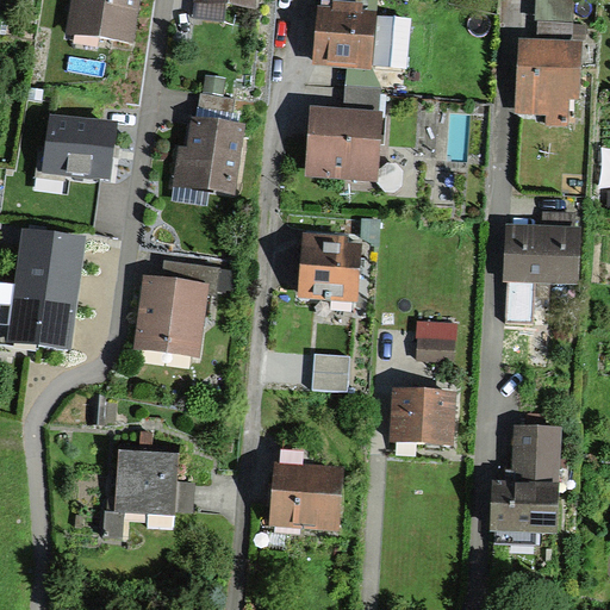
[(70,0),(66,32),(134,45),(143,0),(70,0)]
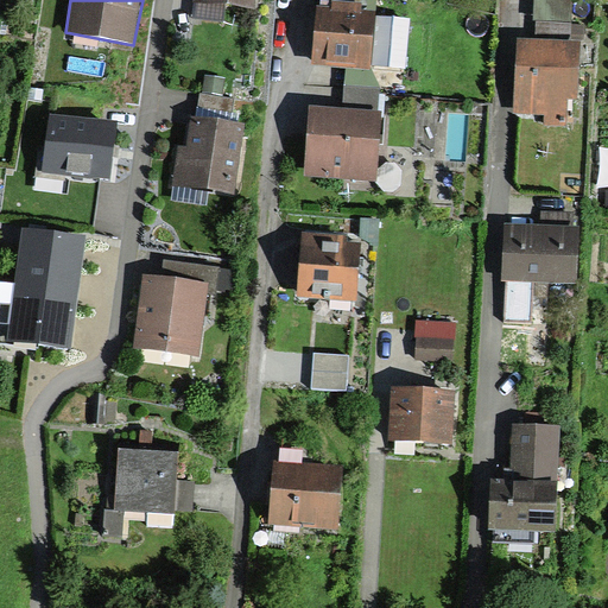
[(254,7),(255,0),(195,0),(194,17),(225,21),(228,1),(254,7)]
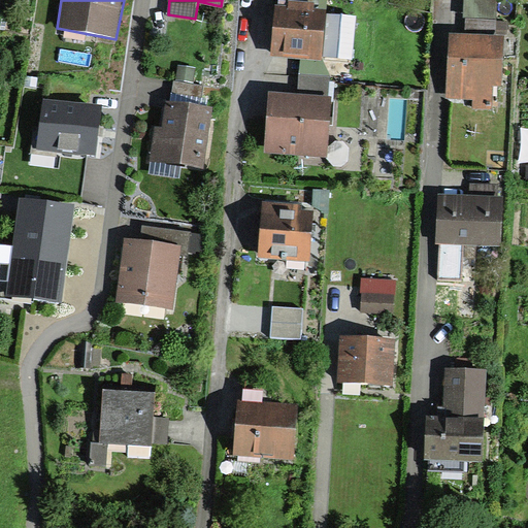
[(289,0),(289,6),(275,5),(272,58),(322,61),(323,56),(326,14),(326,9),(314,8),(315,1),(303,0),(289,0)]
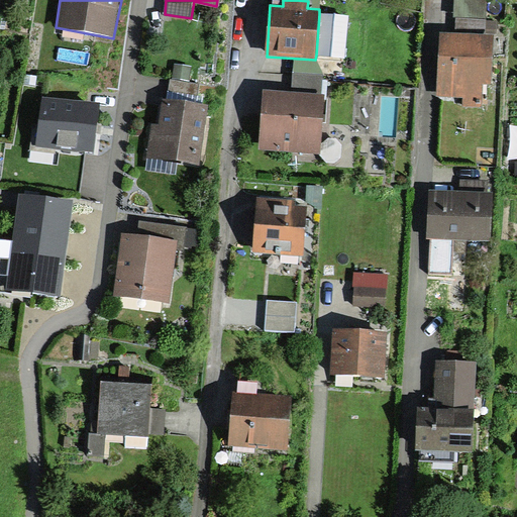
[(487,0),(454,0),(454,17),(486,19),(487,0)]
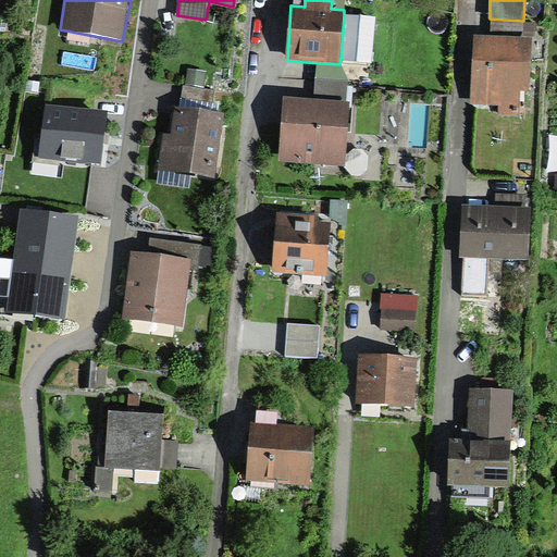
[(373,16),(344,15),(341,59),(371,60),(373,16)]
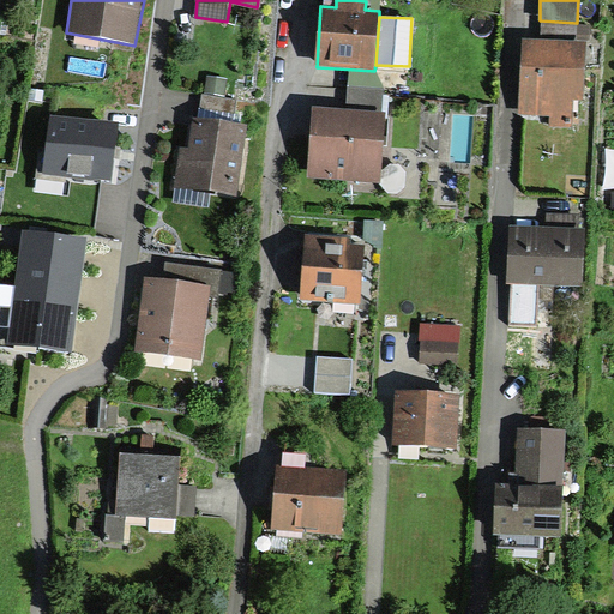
[(540,20),(539,40),(589,43),(590,24),(577,23),(540,20)]
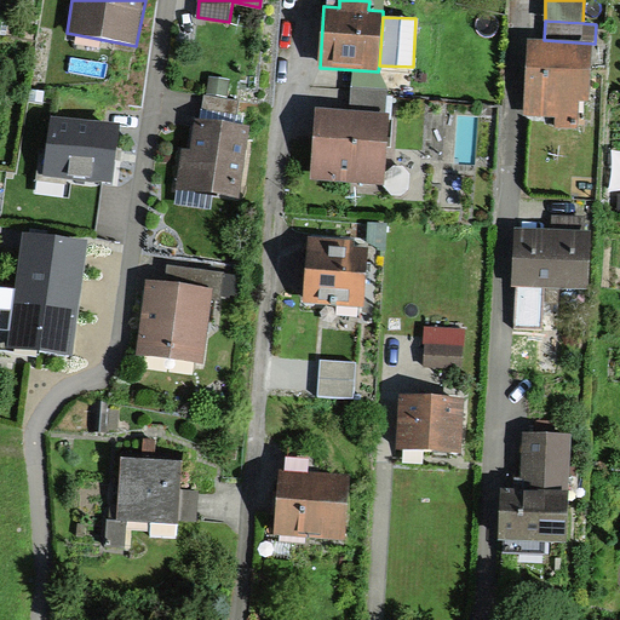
[(590,103),(595,44),(544,40),(528,39),(523,116),(554,119),(552,127),(581,128),(583,103),(590,103)]
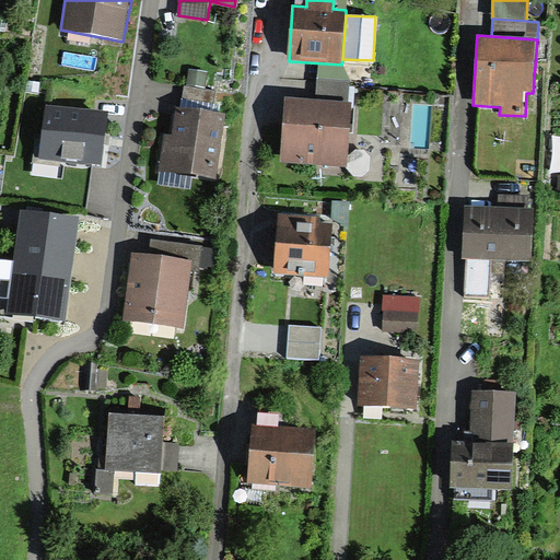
[(190,69),(187,85),(205,88),(208,72),(190,69)]
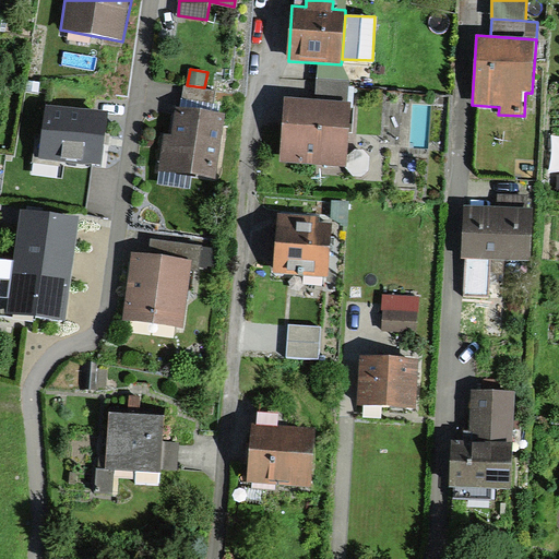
[(317,99),(285,97),(281,161),(347,165),(352,102),(346,102),(347,82),(318,80),(317,99)]
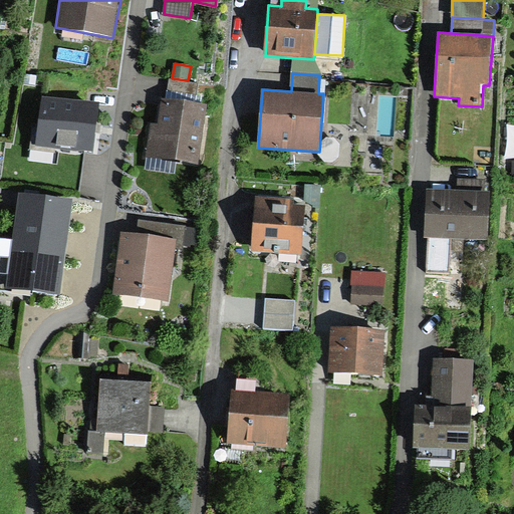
[(198,165),(207,105),(194,103),(197,83),(169,79),(166,97),(162,96),(158,122),(152,121),(146,157),(198,165)]
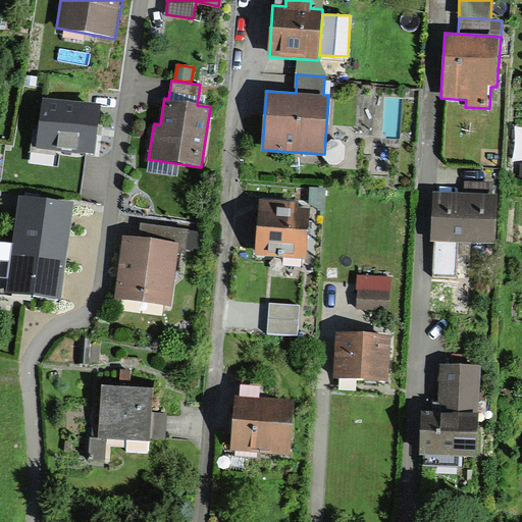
[(388,100),(389,140),(406,139),(405,100),(388,100)]
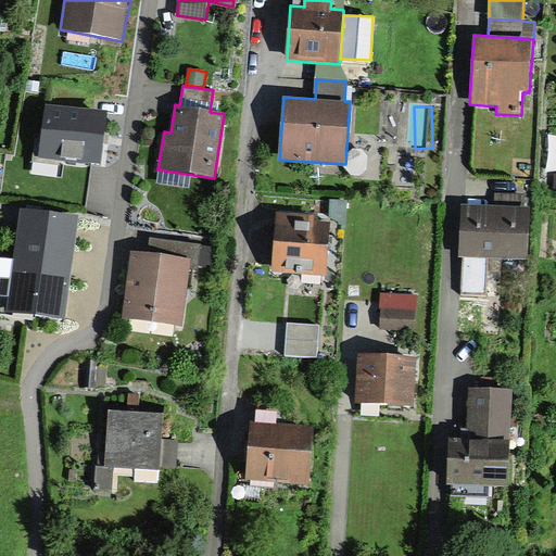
[(104,117),(48,111),(42,158),(99,164),(104,117)]
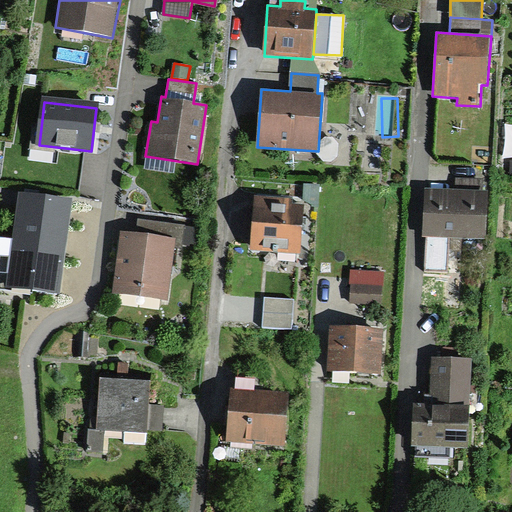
[(485,238),(488,190),(425,186),(422,234),(427,235),(424,271),(445,272),(447,236),(485,238)]
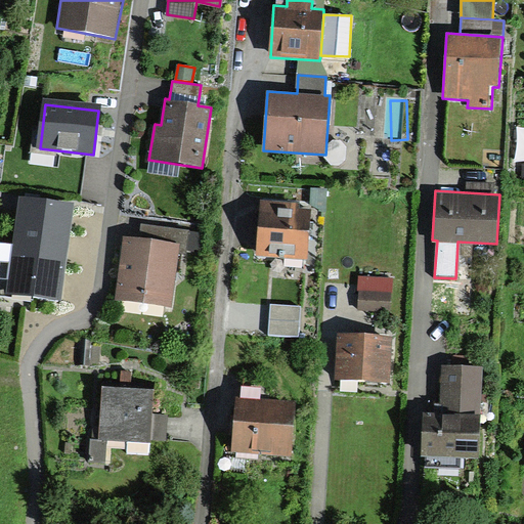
[(297,201),(262,199),(258,255),(305,259),(309,209),(297,208),(297,201)]
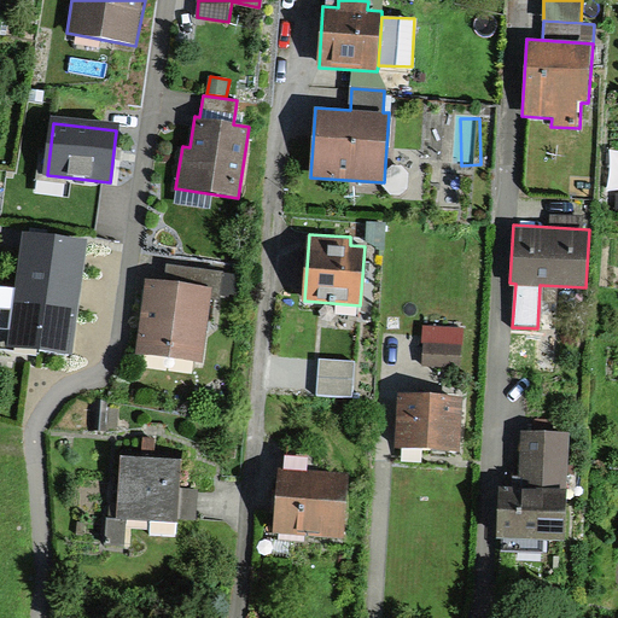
[(15,347),(69,354),(83,246),(29,239),(15,347)]
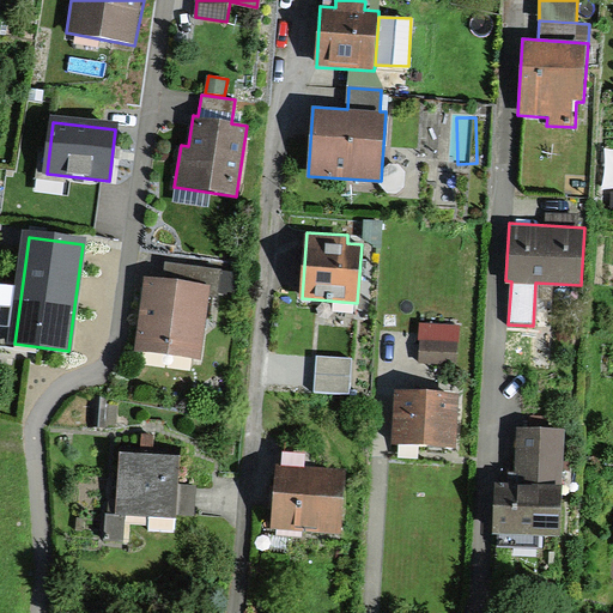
[(145,279),(138,351),(202,358),(211,287),(236,290),(238,272),(163,263),(162,281),(145,279)]
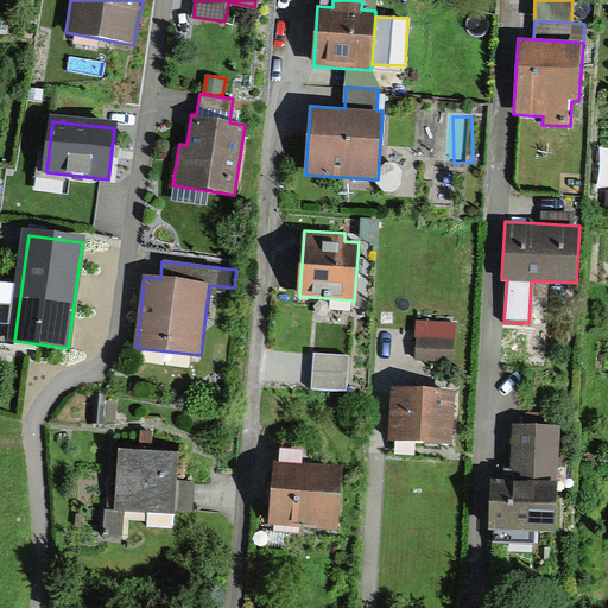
[(447,333),(416,331),(415,363),(445,365),(447,333)]
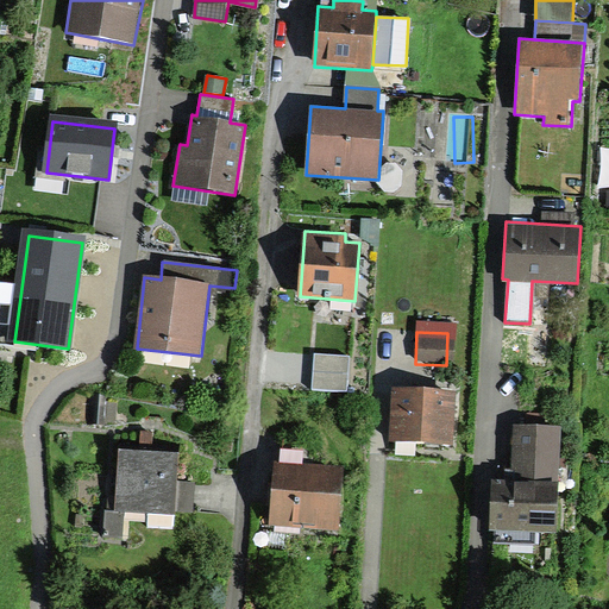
[(347,391),(350,356),(315,352),(313,389),(347,391)]
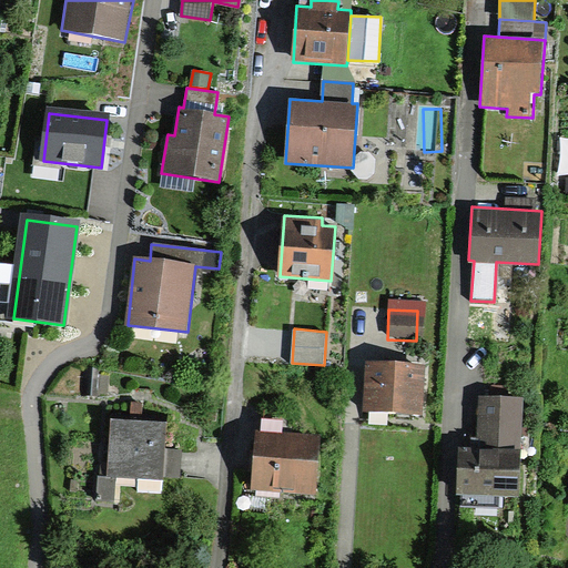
[(415,416),(416,373),(367,372),(366,414),(415,416)]
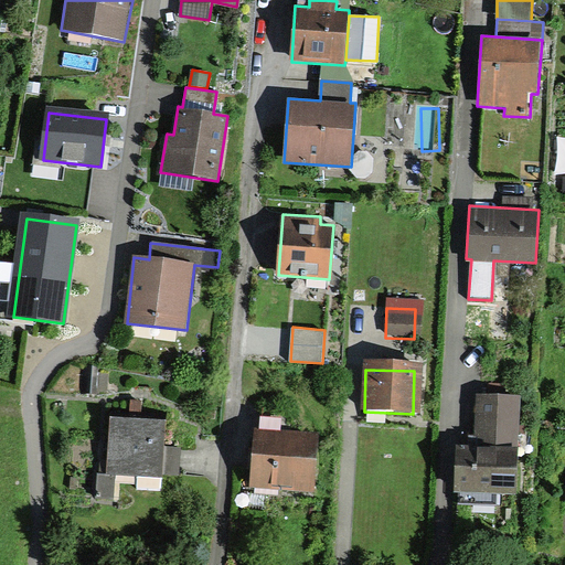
[(82,391),(100,391),(102,372),(82,371),(82,391)]
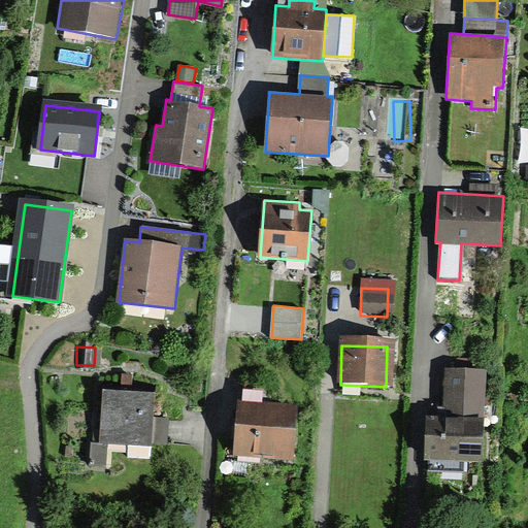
[(467,460),(484,460),(486,371),(444,370),(443,413),(425,413),(424,461),(427,461),(427,471),(467,472),(467,460)]
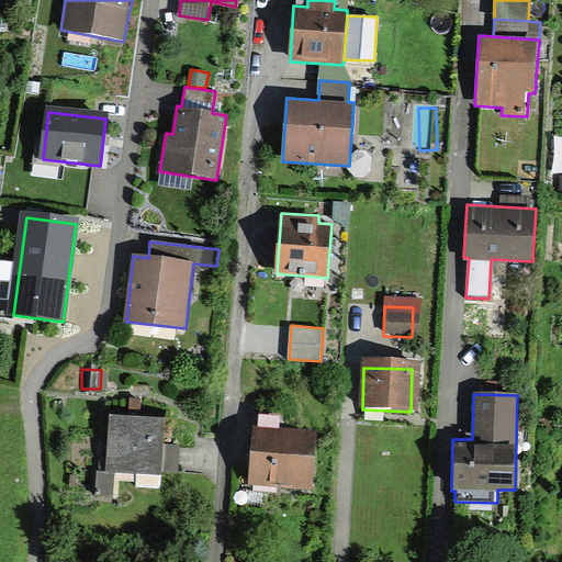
[(110,475),(173,479),(175,448),(159,447),(160,422),(108,419),(105,474),(96,473),(94,495),(110,495),(110,475)]
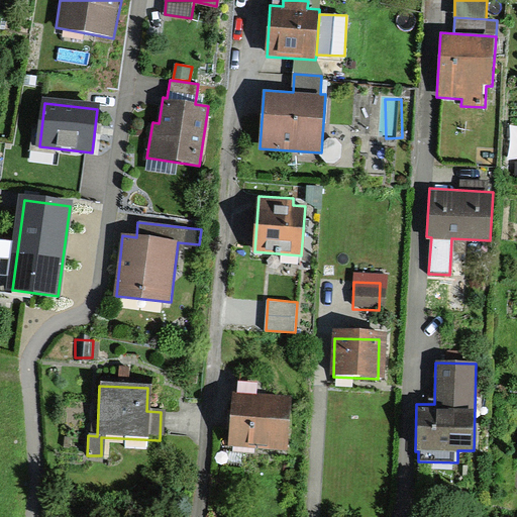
[(282,454),(284,403),(230,401),(228,452),(282,454)]
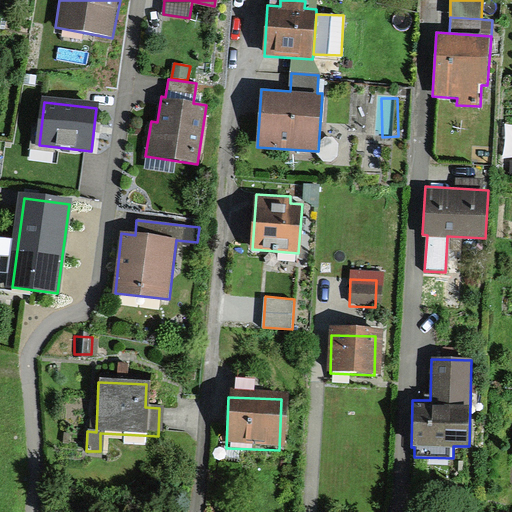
All buildings are outlined.
